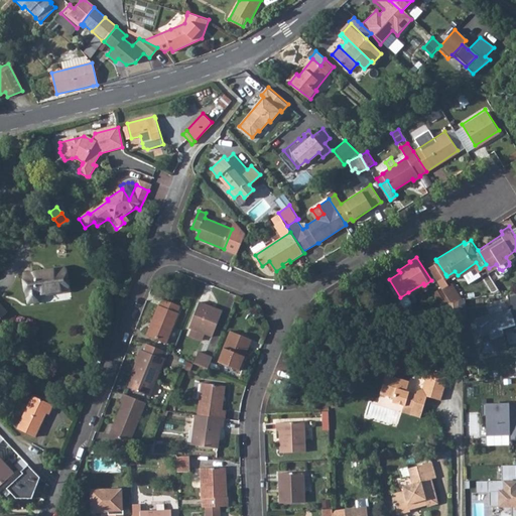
[(430,264),(439,278),(445,274),(436,261),(430,264)]
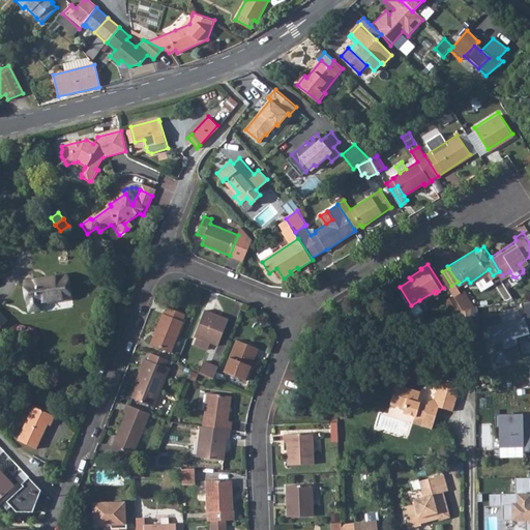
[(26,285),(28,308),(38,307),(65,305),(63,282),(26,285)]
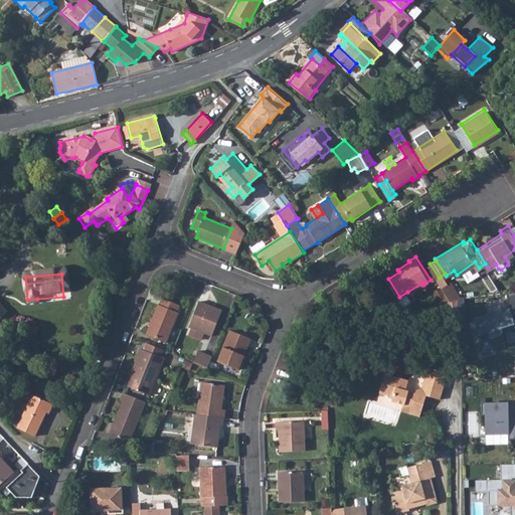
[(446,290),(455,304),(458,302),(466,300),(456,284),(446,290)]
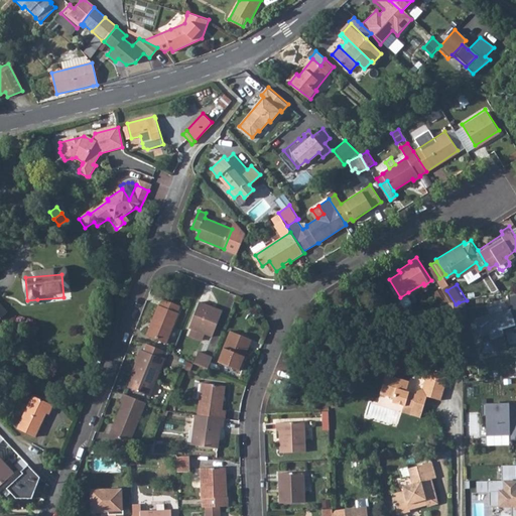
[(408,292),(400,297),(404,303),(407,304),(411,301),(412,297),(408,292)]
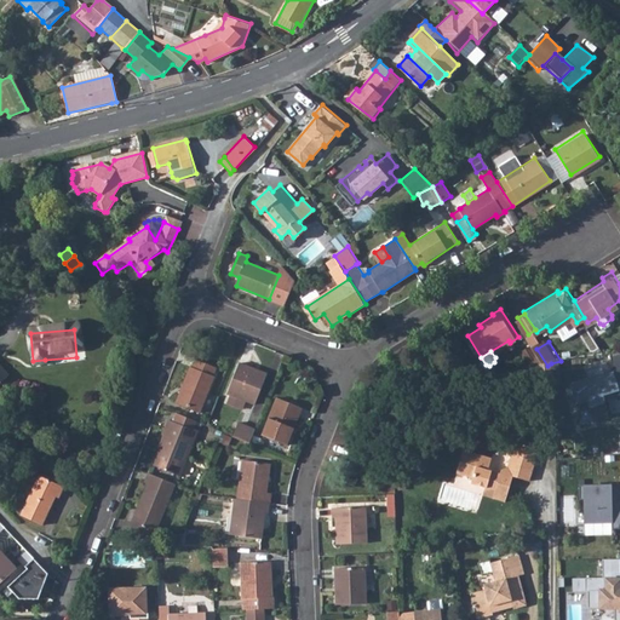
[(619,352),(608,354),(613,373),(615,383),(619,380),(619,352)]
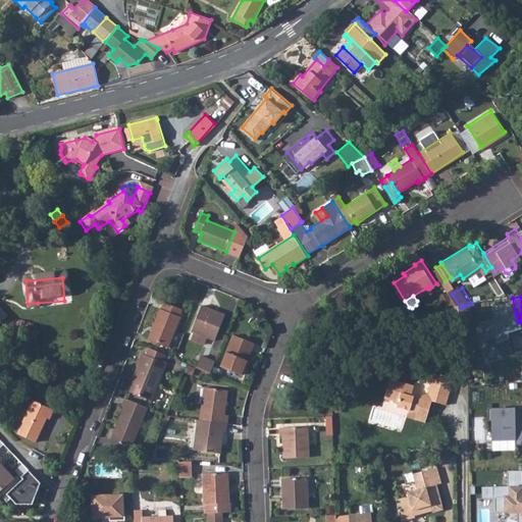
[(155,328),(150,342),(167,349),(179,318),(178,318),(181,310),(164,303),(161,311),(159,310),(153,327),(155,328)]
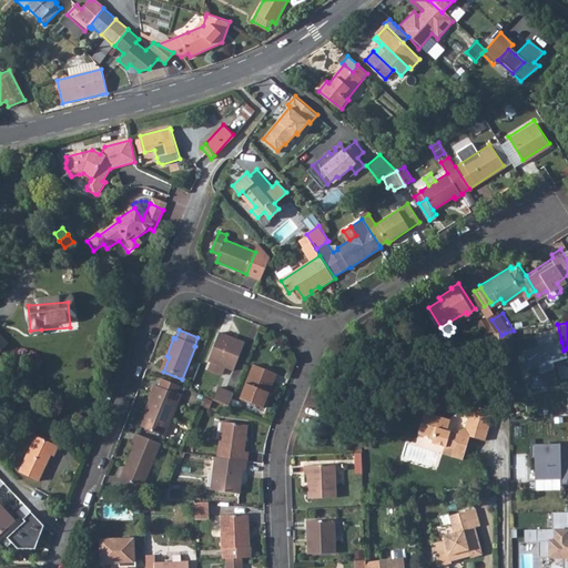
[(219,333),(208,361),(232,372),(244,344),(219,333)]
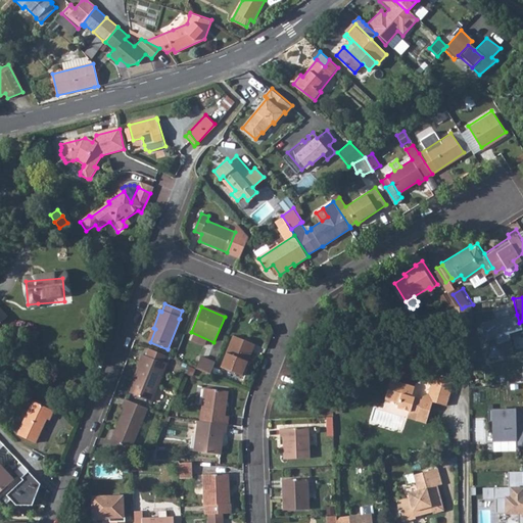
[(462,308),(455,311),(455,321),(463,321),(466,321),(466,315),(465,306),(462,308)]
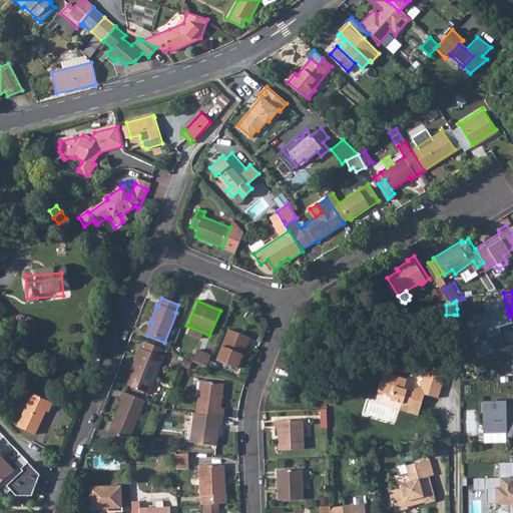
[(479,352),(489,349),(505,345),(498,329),(511,326),(509,317),(507,309),(472,316),(467,322),(471,335),(477,335),(479,352)]
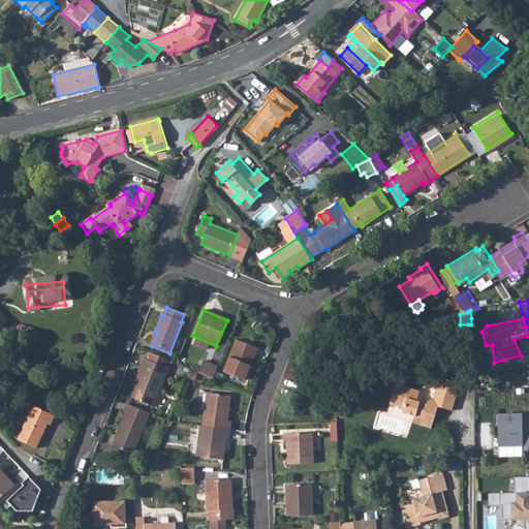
[(235,340),(222,372),(244,380),(256,348),(235,340)]
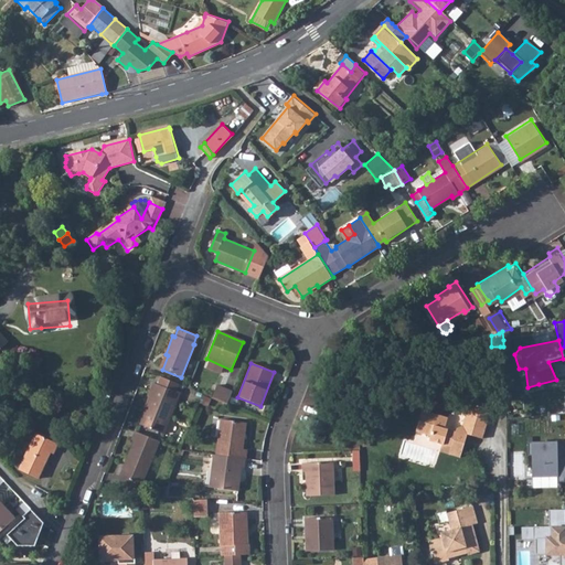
[(147,412),(141,426),(162,434),(179,394),(174,393),(178,385),(160,377),(157,385),(153,384),(147,398),(148,398),(144,411),(147,412)]
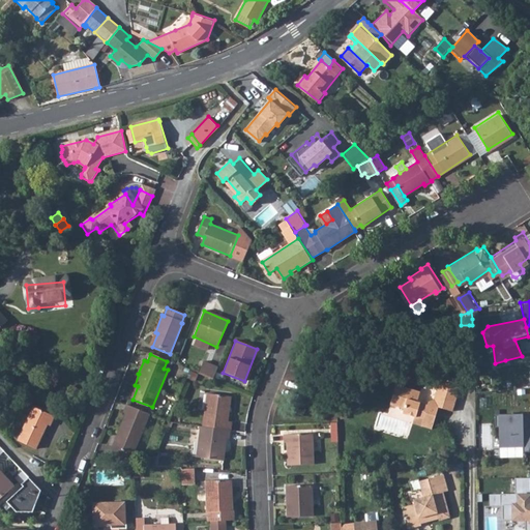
[(203,362),(198,373),(212,379),(216,367),(203,362)]
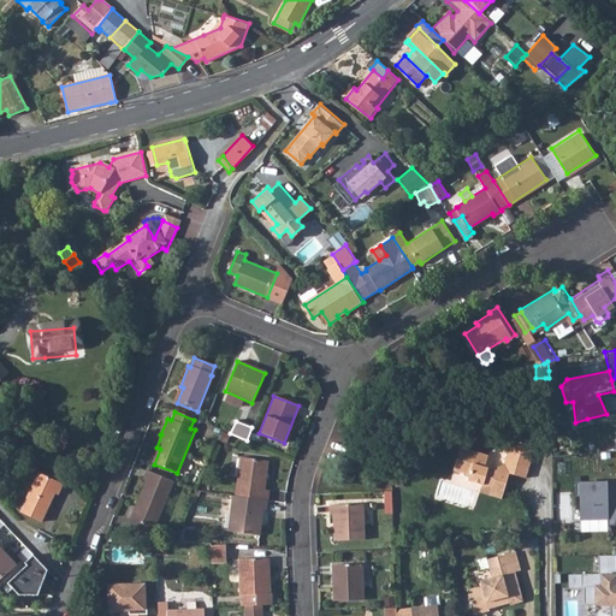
[(463,449),(455,472),(472,478),(471,483),(495,492),(492,498),(503,502),(508,487),(505,486),(507,481),(510,483),(511,477),(527,483),(533,461),(510,454),(507,466),(501,469),(499,473),(487,469),(491,458),(463,449)]
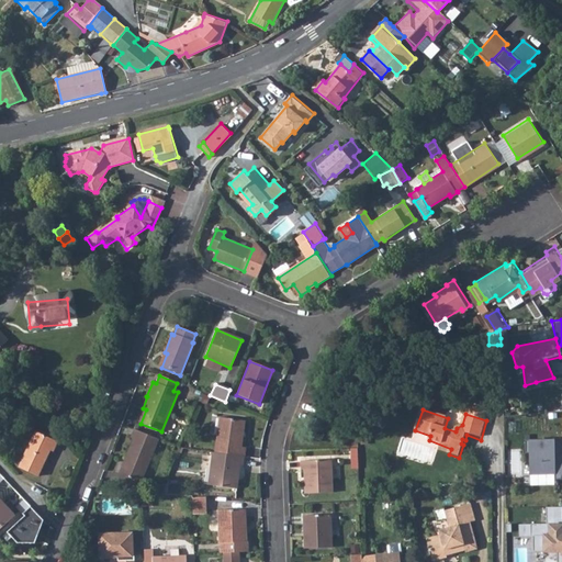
[(220,417),(215,452),(244,457),(245,447),(240,446),(244,420),(220,417)]
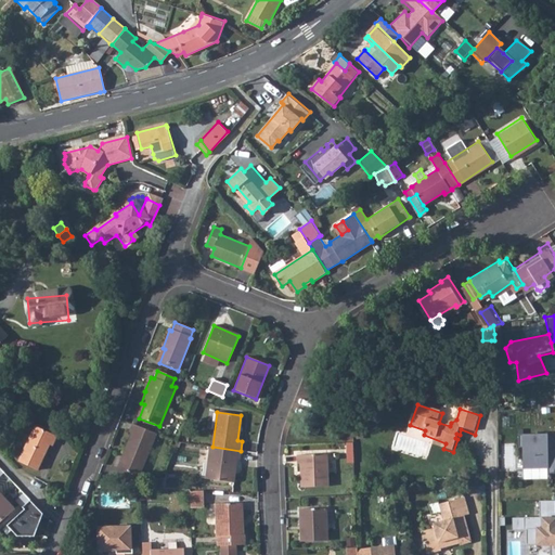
[(156,434),(133,424),(130,433),(132,434),(118,467),(140,476),(156,434)]
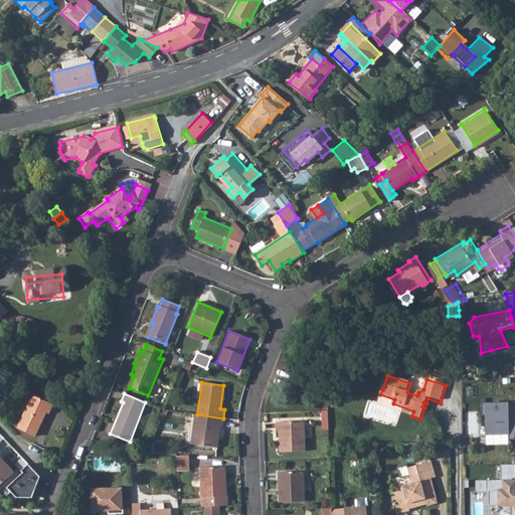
[(290,396),(281,396),(282,404),(290,404),(290,396)]
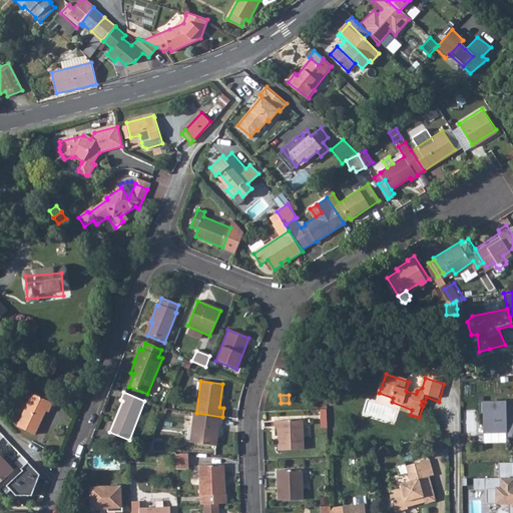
[(36,398),(20,430),(37,438),(49,415),(52,417),(56,408),(36,398)]
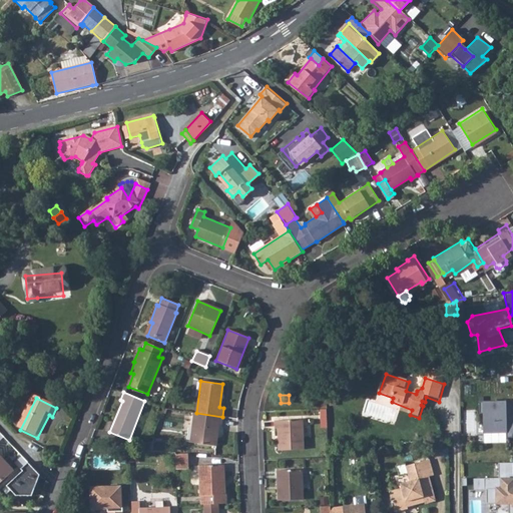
[(503,438),(512,438),(512,400),(481,400),(482,433),(502,432),(503,438)]
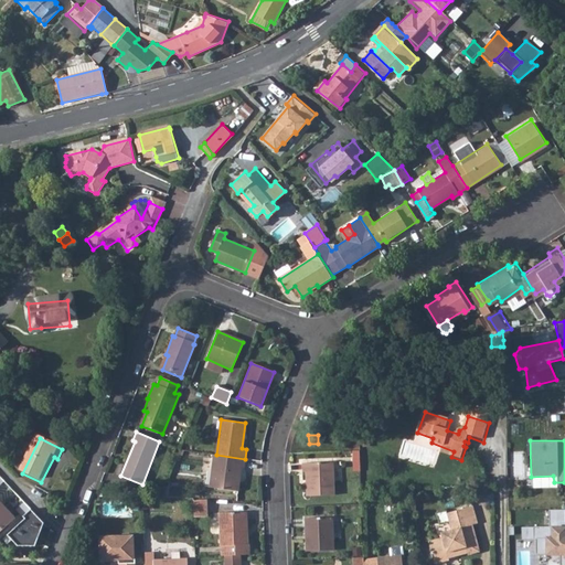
[(216,455),(214,455),(209,487),(234,490),(236,477),(241,477),(242,467),(244,467),(245,459),(216,455)]
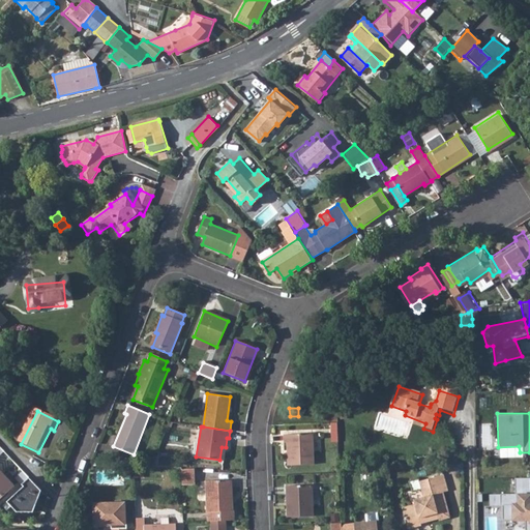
[(311,434),(284,434),(284,442),(287,442),(287,464),(312,464),(311,434)]
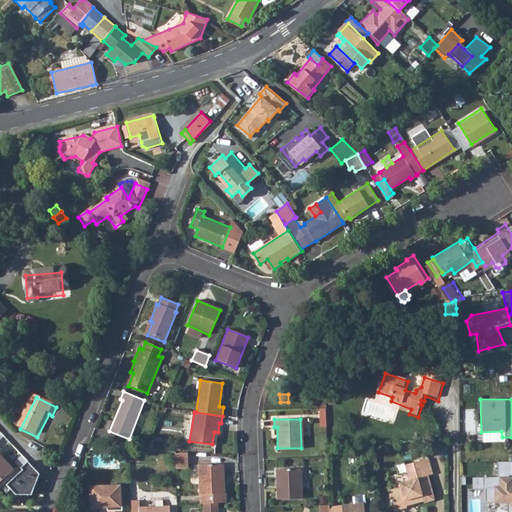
[(138,450),(129,449),(129,461),(138,461),(138,450)]
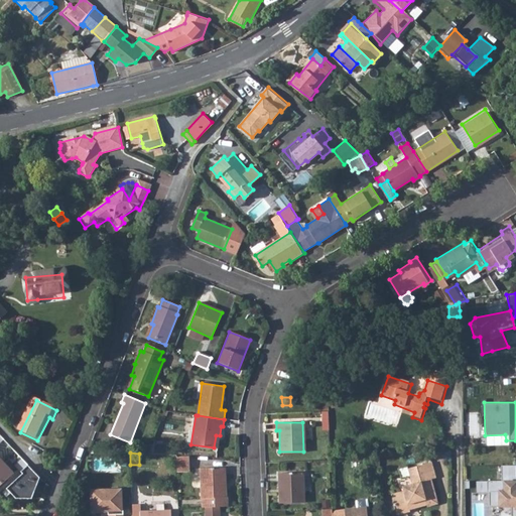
[(188,456),(176,456),(176,471),(189,471),(188,456)]
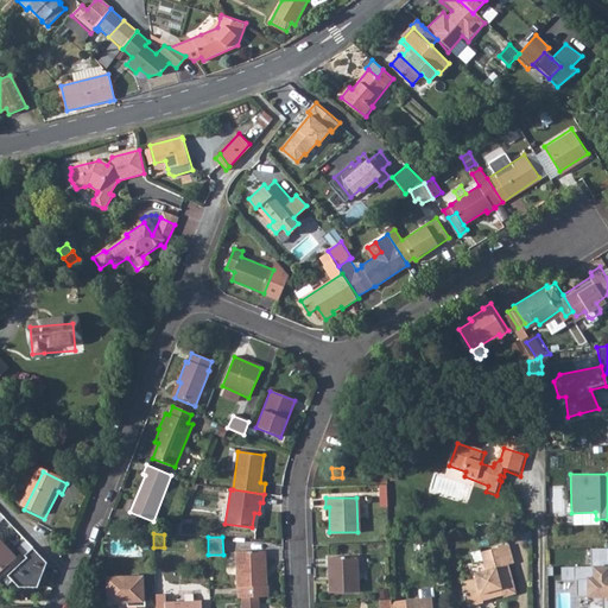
[(0,572),(17,557),(0,538),(0,572)]
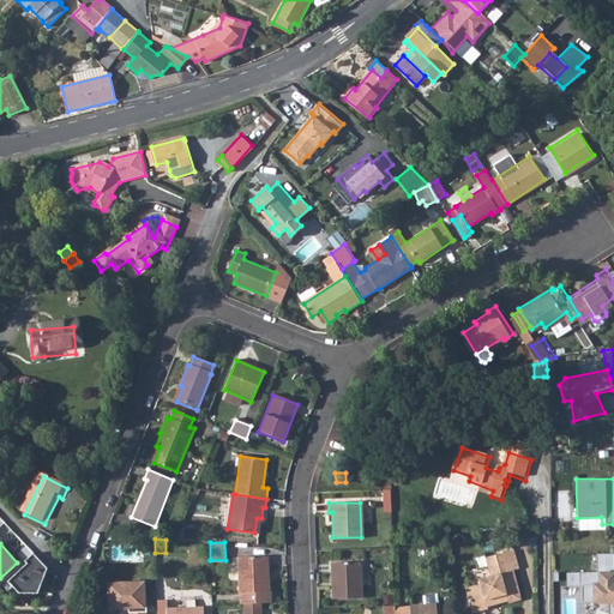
[(48,569),(26,546),(18,554),(28,564),(4,587),(8,591),(13,587),(19,593),(38,594),(48,569)]
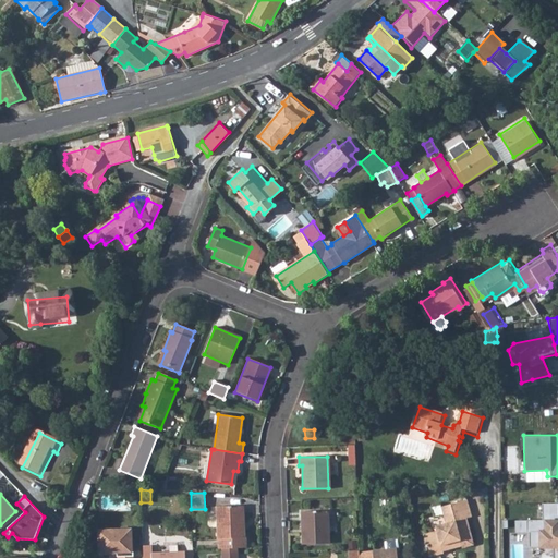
[(443,552),(441,548),(451,545),(461,543),(463,548),(474,545),(466,519),(472,518),(466,500),(441,507),(444,514),(446,524),(436,526),(436,531),(424,534),(429,557),(444,554),(443,552)]
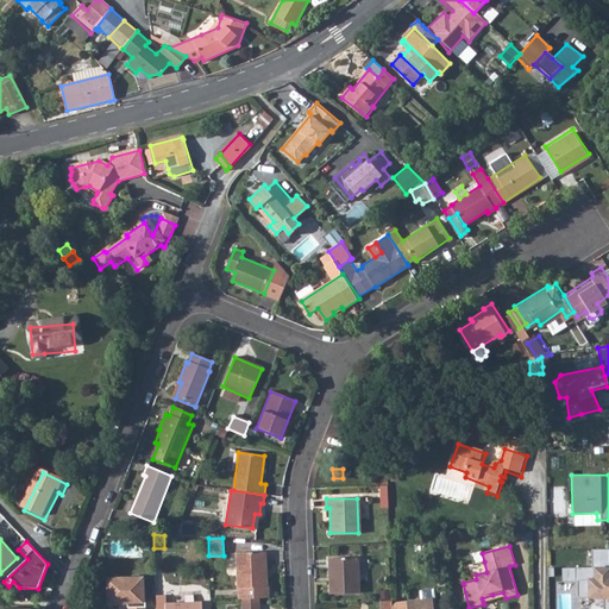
[(608,565),(608,547),(594,548),(594,565),(608,565)]
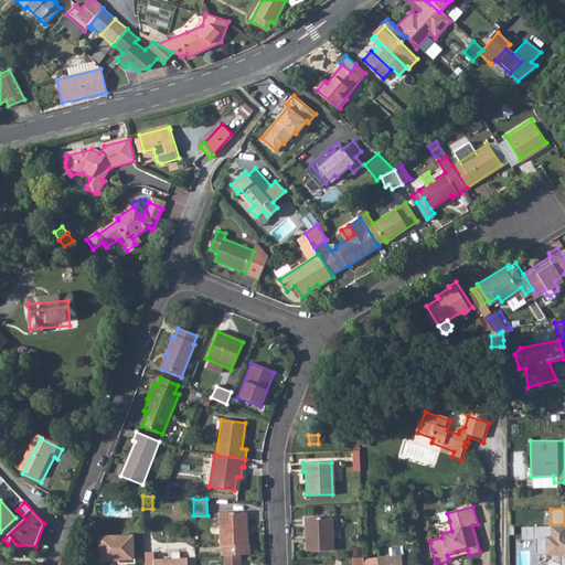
[(446,511),(437,513),(440,524),(449,521),(447,513),(446,511)]
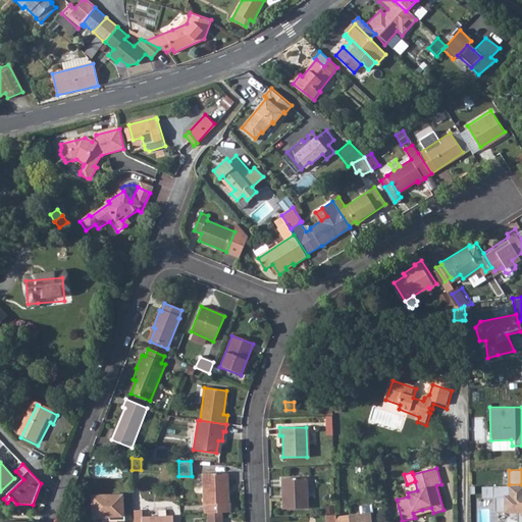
[(205,504),(205,513),(207,513),(222,512),(231,512),(230,503),(228,503),(227,473),(203,474),(204,504),(205,504)]
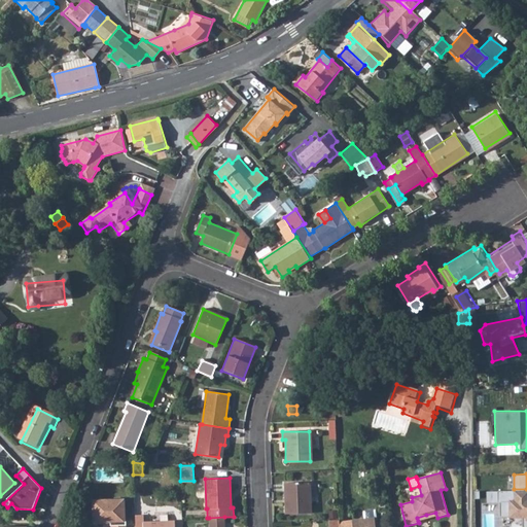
[(309,482),(283,483),(284,513),(310,513),(309,482)]
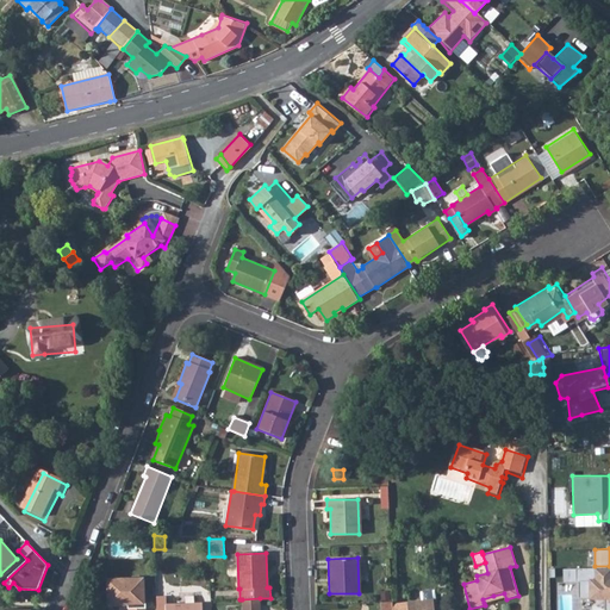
[(602,609),(609,609),(609,577),(609,567),(592,567),(591,579),(584,579),(586,599),(603,602),(602,609)]
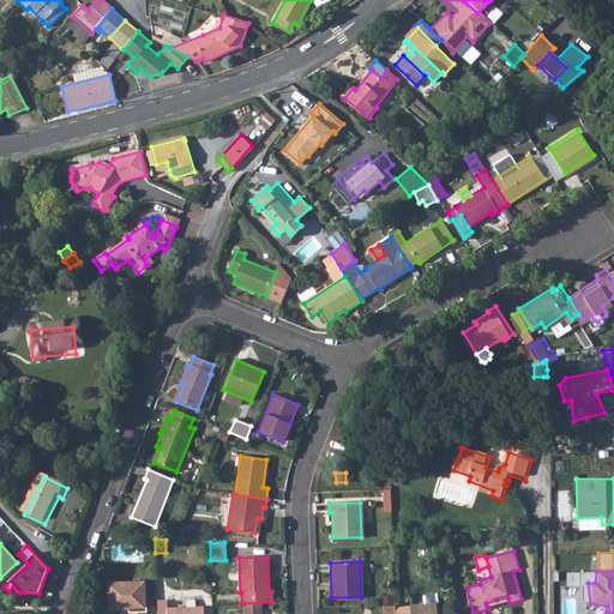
[(145,613),(146,613),(146,608),(145,608),(144,583),(108,584),(108,611),(128,609),(128,613),(130,613),(145,613)]
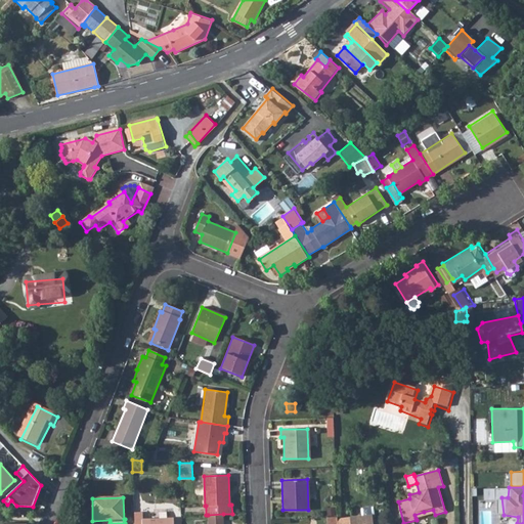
[(350,517),(338,518),(337,523),(373,523),(372,507),(358,508),(359,516),(350,517)]
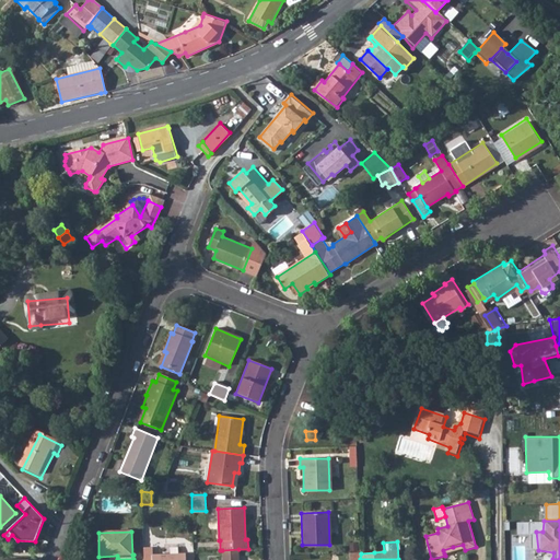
[(237,559),(238,549),(222,550),(222,559),(237,559)]
